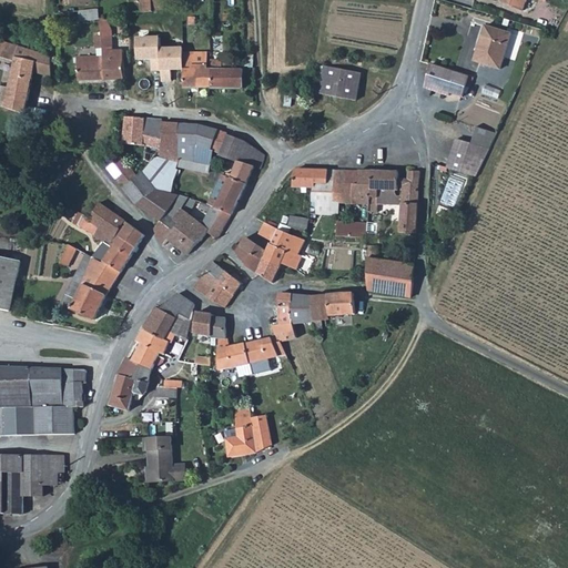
[(140,0),(141,11),(153,11),(152,0),(140,0)]
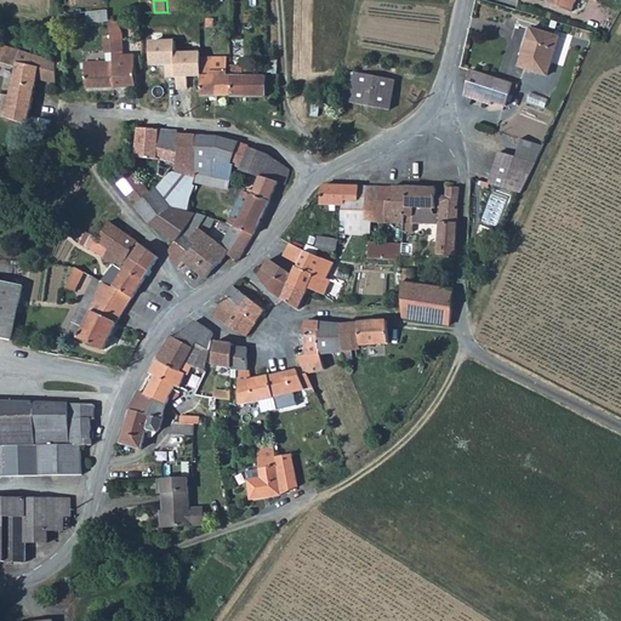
[(166,0),(167,12),(184,11),(183,0),(166,0)]
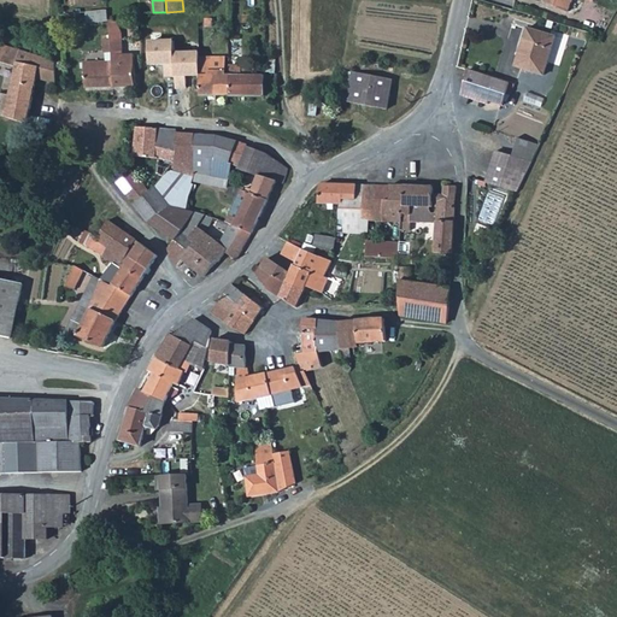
[(591,0),(542,0),(541,3),(564,12),(569,0),(585,0),(591,3),(591,0)]
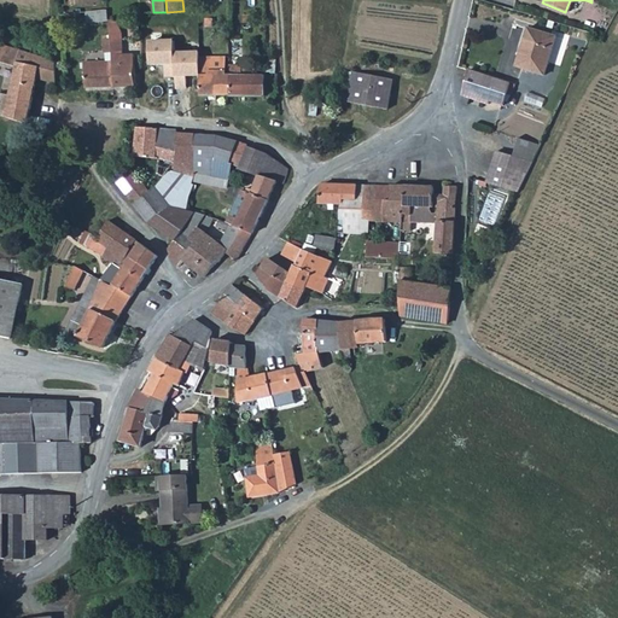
[(87,22),(108,22),(108,11),(87,11),(87,22)]
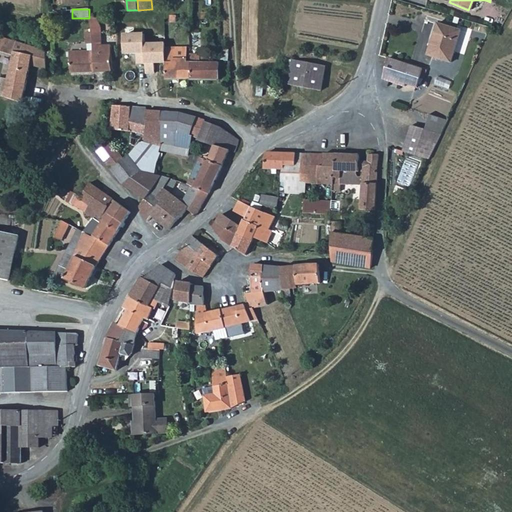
[(459,31),(437,24),(433,38),(431,38),(425,55),(449,63),(459,31)]
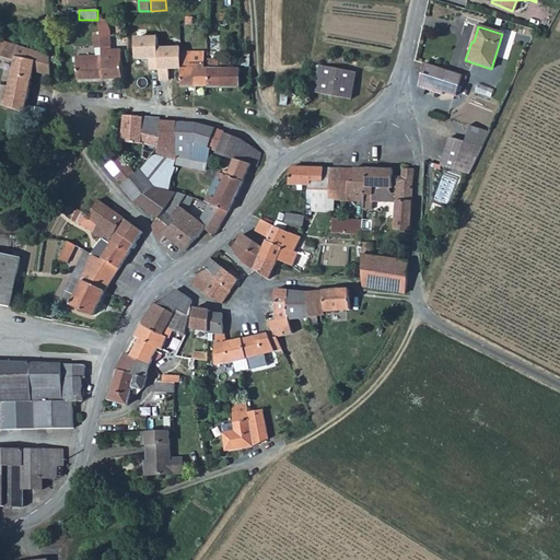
[(156,38),(136,38),(136,59),(149,58),(149,68),(158,68),(156,48),(156,38)]
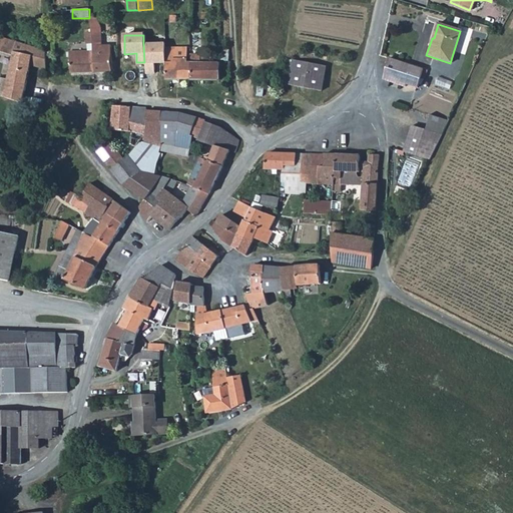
[(31,64),(45,68),(44,49),(0,36),(0,56),(1,51),(11,54),(10,62),(6,80),(0,77),(0,95),(21,102),(31,64)]
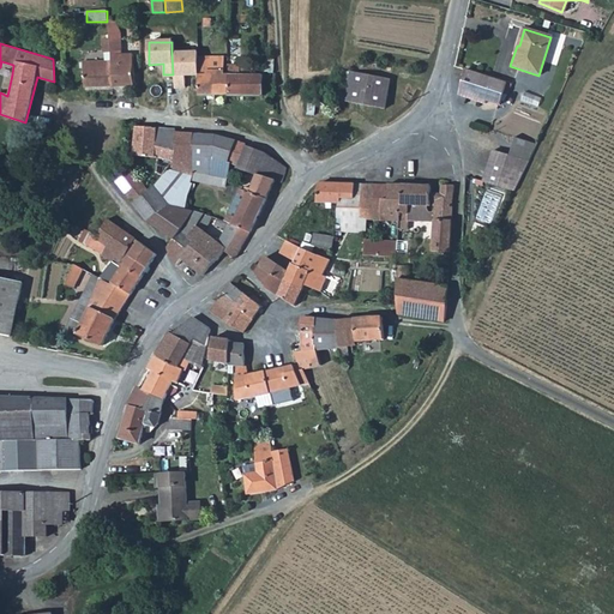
[(112,86),(132,86),(132,54),(120,54),(120,47),(110,47),(112,68),(112,86)]
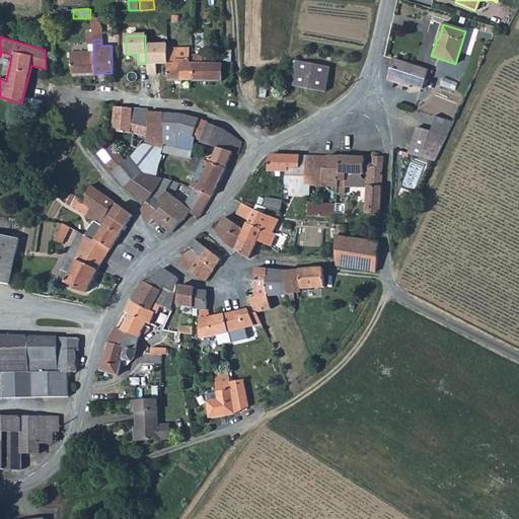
[(167,44),(145,45),(146,63),(146,74),(157,74),(157,63),(167,63),(167,48),(167,44)]
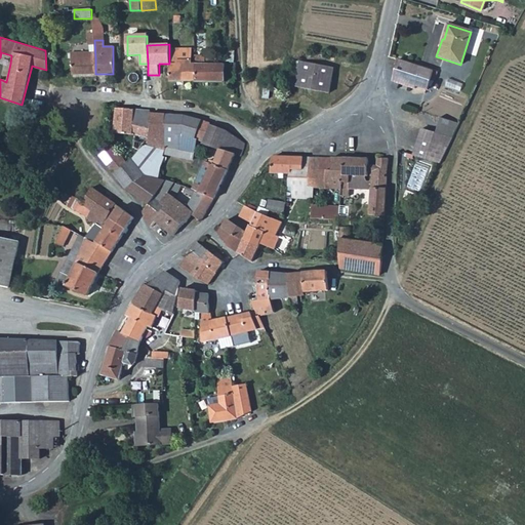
[(197,82),(197,65),(193,63),(191,49),(169,48),(169,64),(170,81),(197,82)]
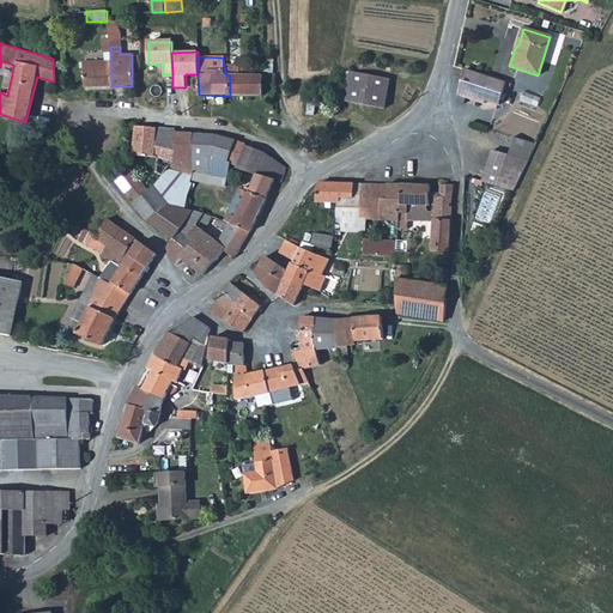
[(0,67),(0,68),(12,74),(13,65),(1,61),(0,67)]
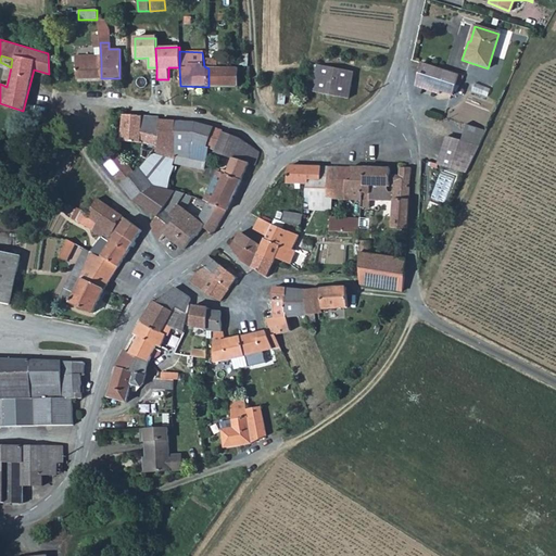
[(76,78),(101,78),(101,62),(76,62),(76,78)]
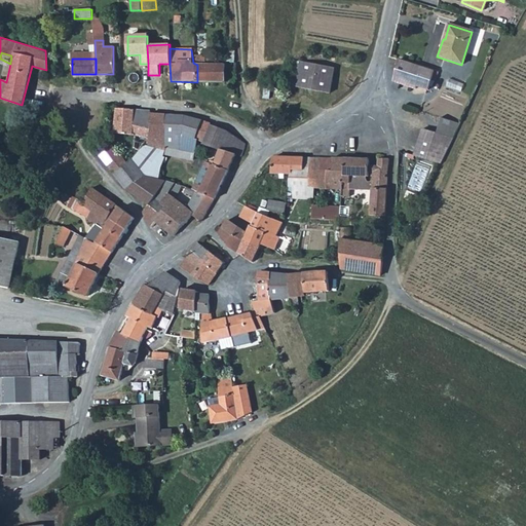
[(416,88),(417,85),(428,89),(431,78),(434,71),(398,60),(391,81),(416,88)]
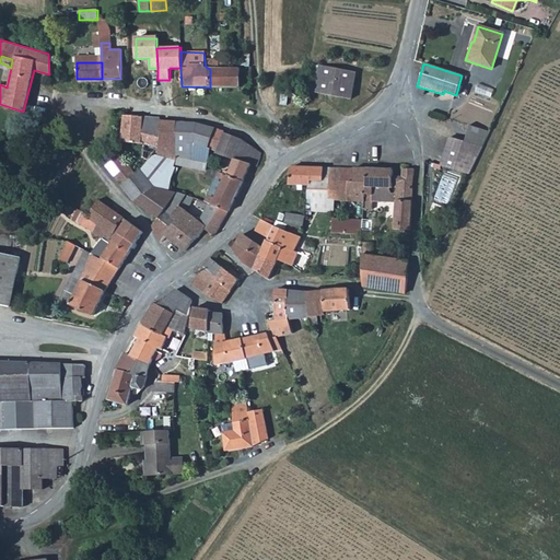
[(316,93),(351,100),(357,73),(321,66),(316,93)]
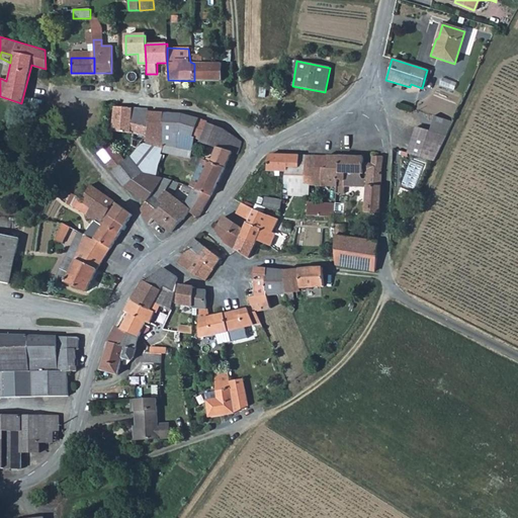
[(222,81),(223,64),(194,64),(194,81),(222,81)]
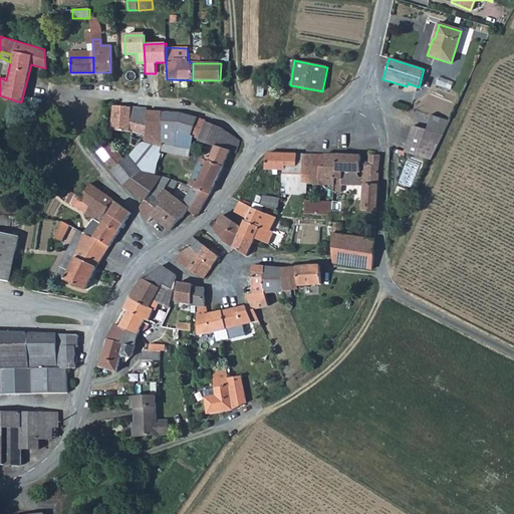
[(112,105),(110,130),(132,132),(130,145),(135,147),(138,142),(143,134),(140,134),(140,121),(130,121),(130,106),(112,105)]
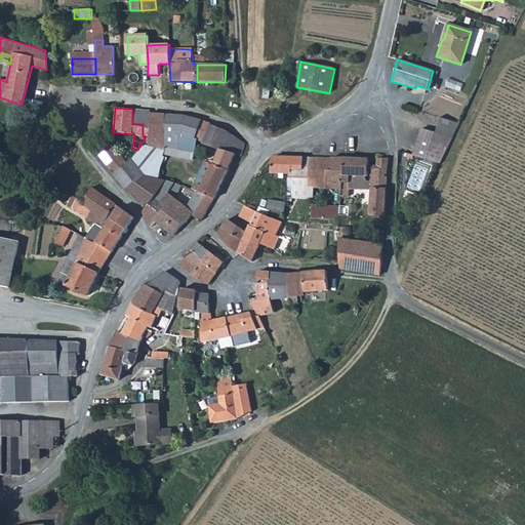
[(162,146),(164,113),(149,112),(149,110),(132,109),(132,124),(143,124),(143,136),(146,136),(140,145),(162,150),(162,146)]
